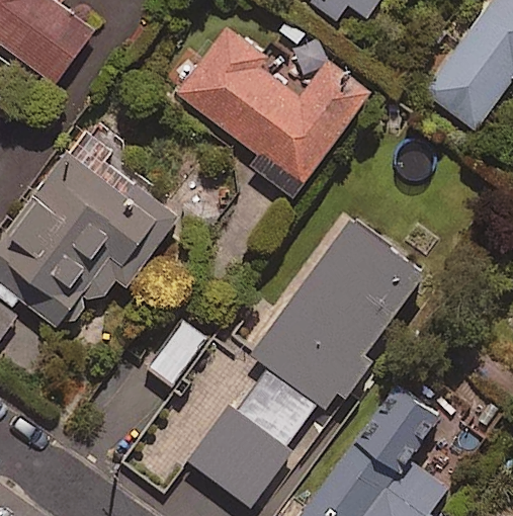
[(0,43),(56,83),(93,30),(51,0),(0,0),(0,43)]
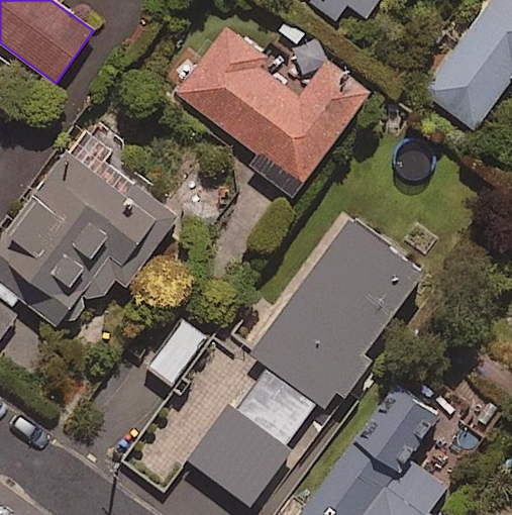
[(306,0),(305,1),(337,23),(349,6),(365,16),(375,0),(306,0)]
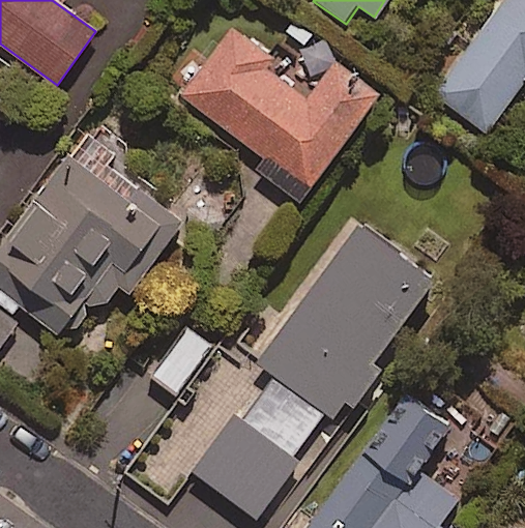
[(499,0),(431,91),(484,132),(524,77),(524,0),(499,0)]
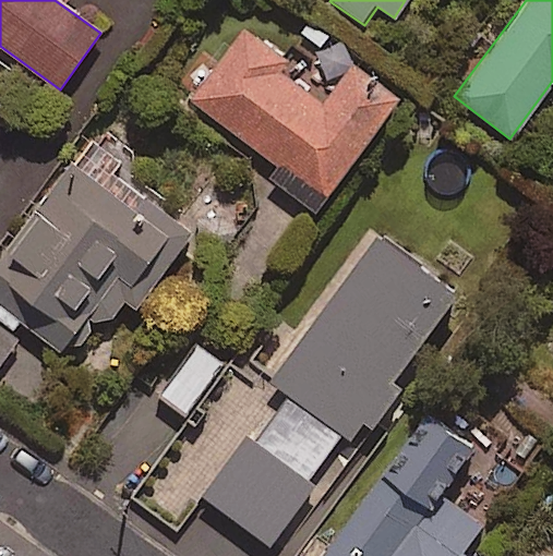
[(284,59),(241,28),(189,100),(326,200),(397,100),(348,65),(321,105),(274,72),(284,59)]
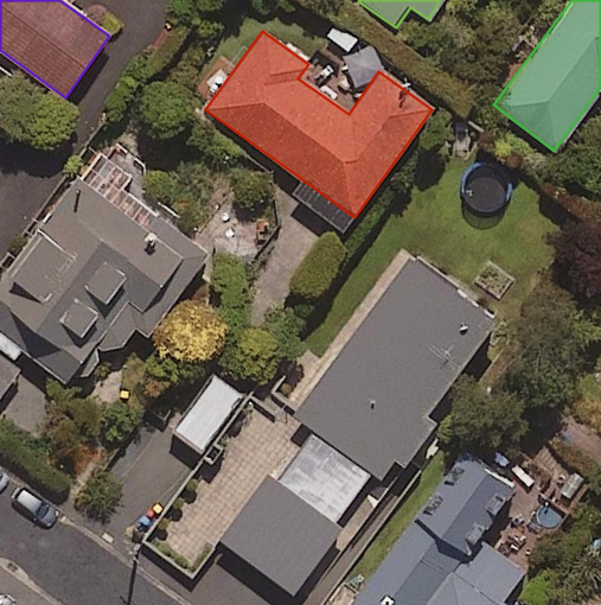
[(208,256),(87,167),(0,285),(0,335),(68,386),(100,342),(129,363),(208,256)]
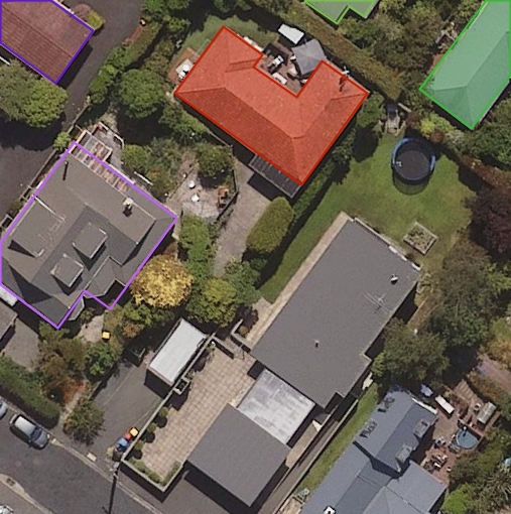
[(426,277),(352,221),(253,354),(269,366),(242,402),(235,396),(187,460),(250,506),(290,452),(283,445),(321,397),(336,408),(372,361),(367,357),(426,277)]
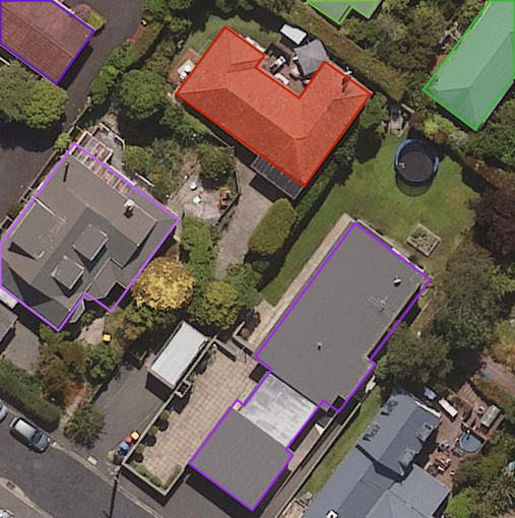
[(0,337),(13,319),(0,309),(0,337)]
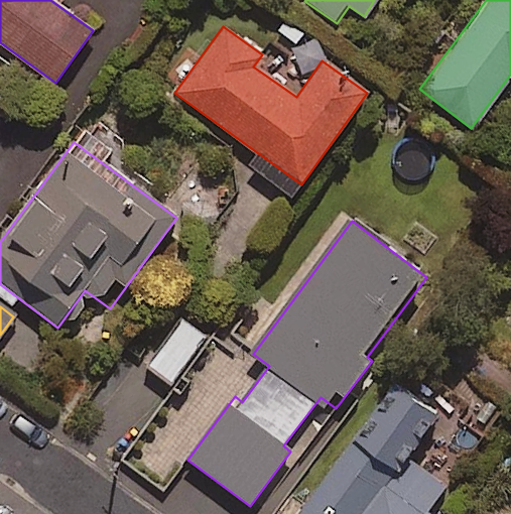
[(205,337),(179,317),(145,364),(169,383),(205,337)]
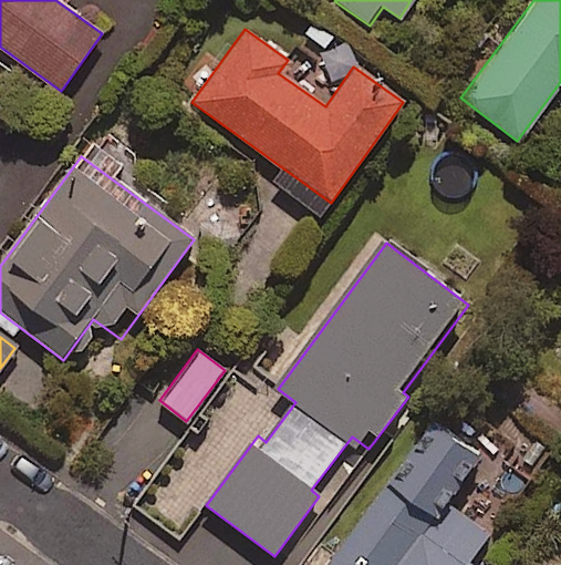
[(487,458),(440,421),(328,564),(475,564),(495,541),(450,505),(487,458)]
